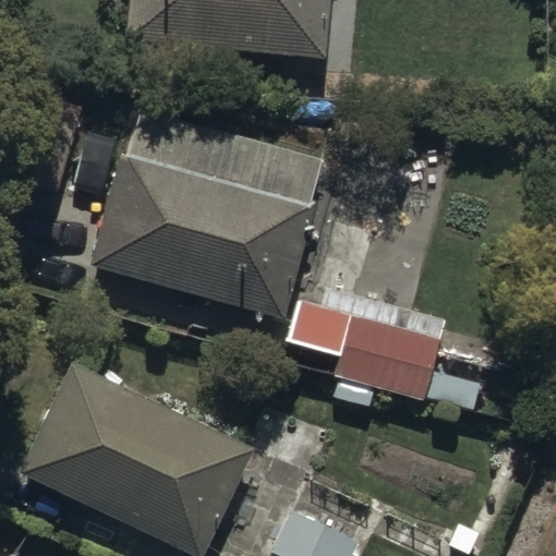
[(128,0),(124,40),(325,58),(330,0),(128,0)]
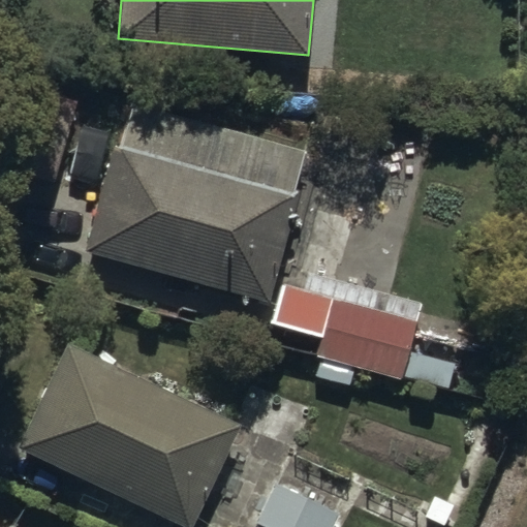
[(114,149),(85,250),(270,303),(300,196),(293,194),(306,150),(131,101),(118,150),(114,149)]
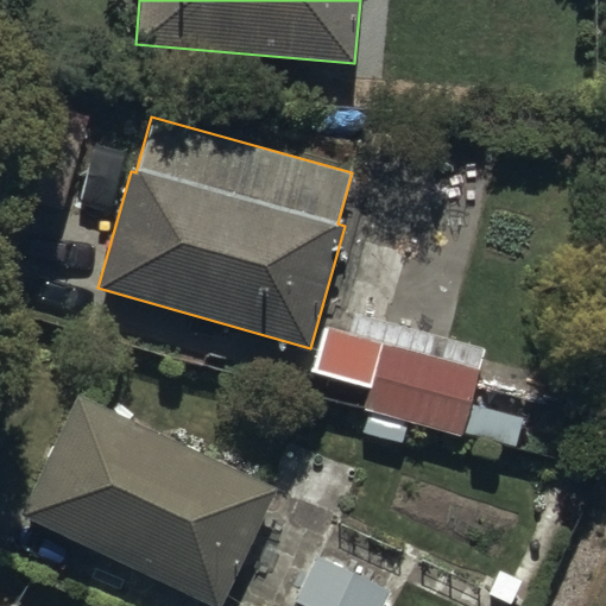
[(363,408),(461,434),(479,368),(380,342),(363,408)]
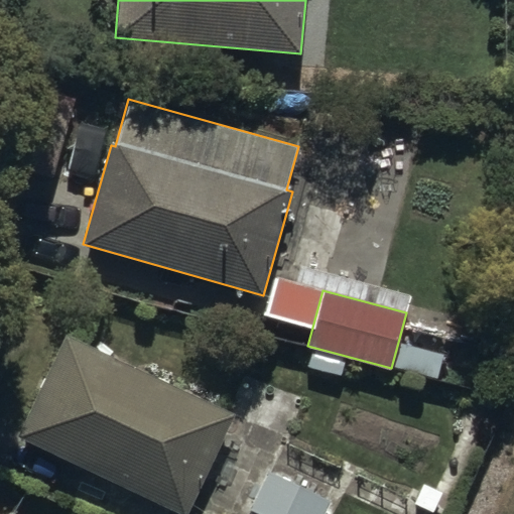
[(189,513),(234,413),(58,338),(56,337),(14,435),(177,513),(189,513)]
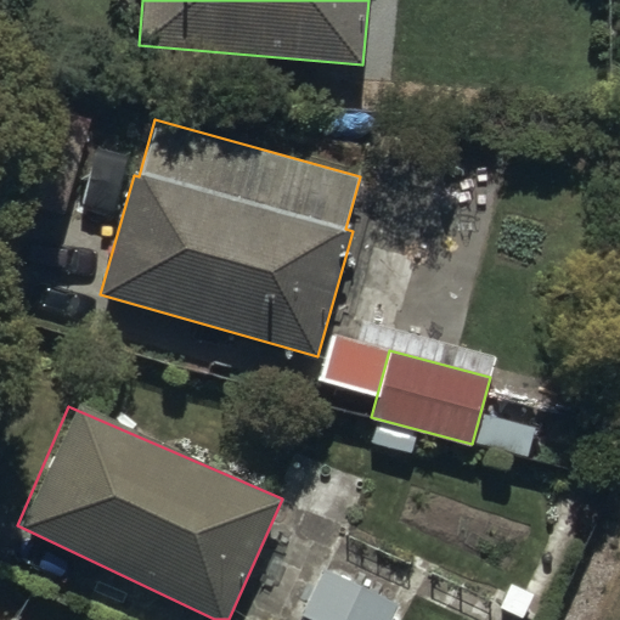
[(389,619),(398,604),(325,570),(300,619),(389,619)]
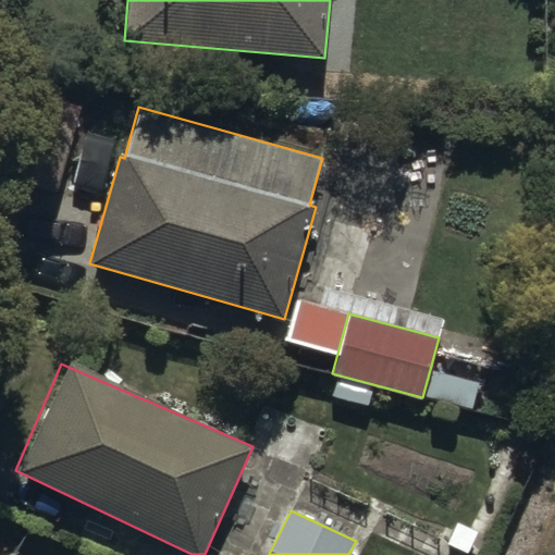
All buildings are outlined.
